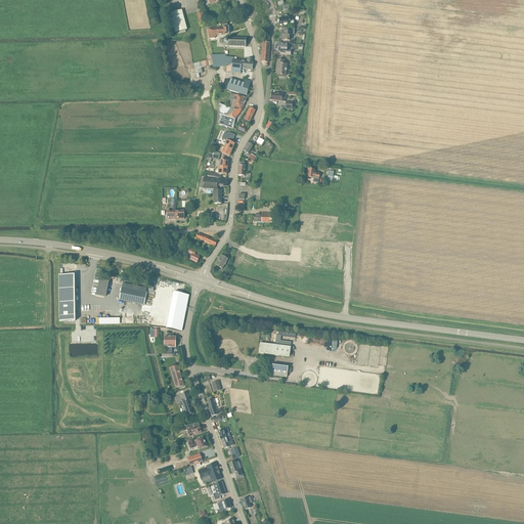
[(175,33),(176,33),(177,35),(186,33),(185,31),(187,30),(182,10),(170,13),(175,33)]
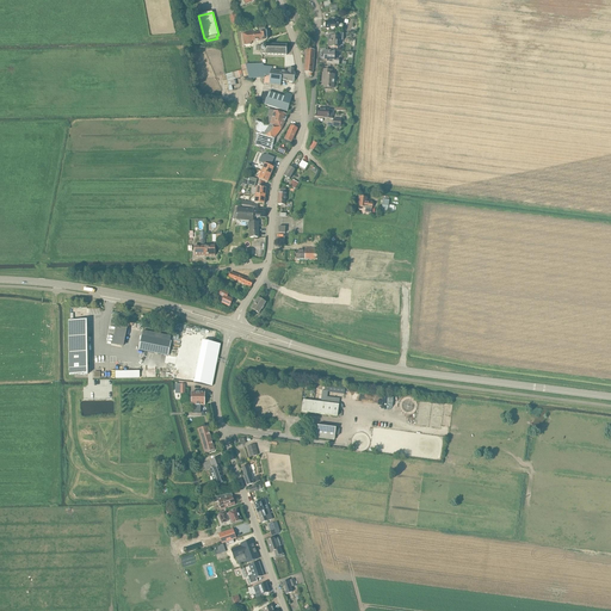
[(252,42),(267,41),(266,32),(242,35),(245,45),(251,45),(251,43),(252,43),(252,42)]
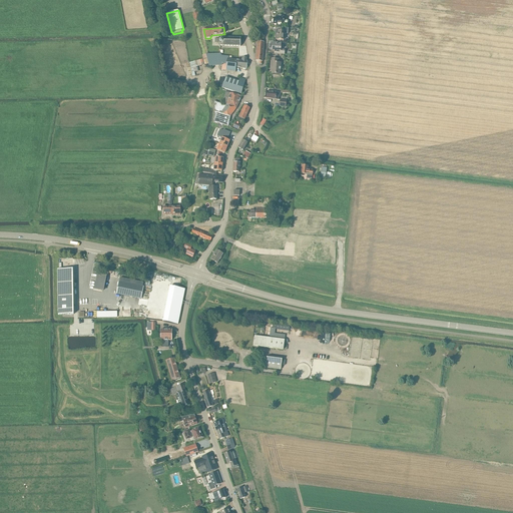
[(283,31),(276,31),(276,40),(284,40),(284,34),(288,34),(289,28),(283,28),(283,31)]
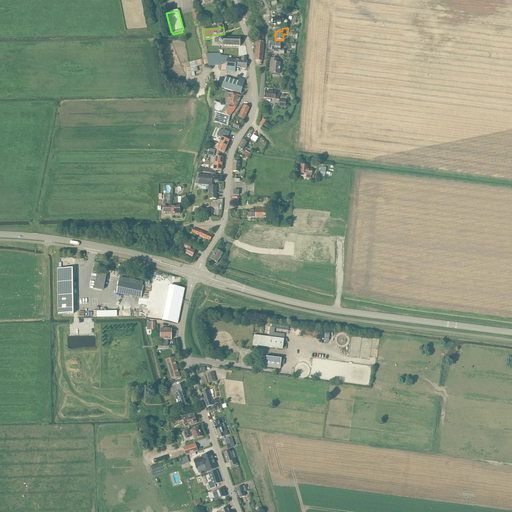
[(218,38),(218,45),(219,45),(219,46),(240,46),(240,38),(219,37),(219,38),(218,38)]
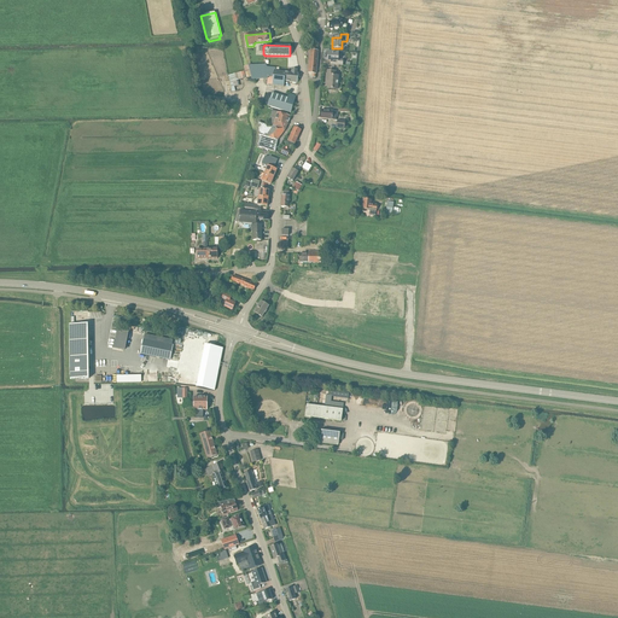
[(310,50),(308,74),(313,74),(313,77),(316,77),(316,75),(319,51),(310,50)]
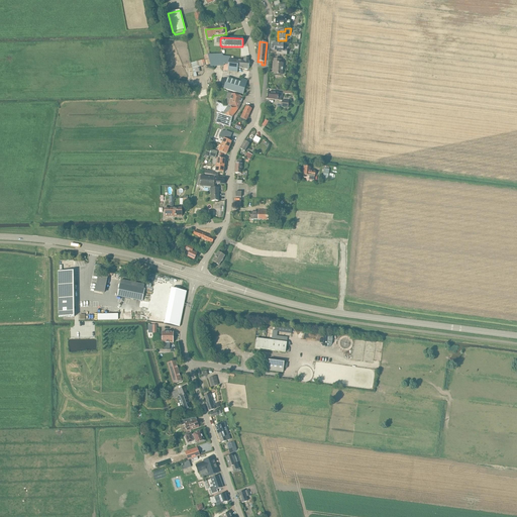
[(287,56),(287,50),(283,50),(284,43),(275,42),(274,52),(279,52),(279,55),(280,55),(287,56)]
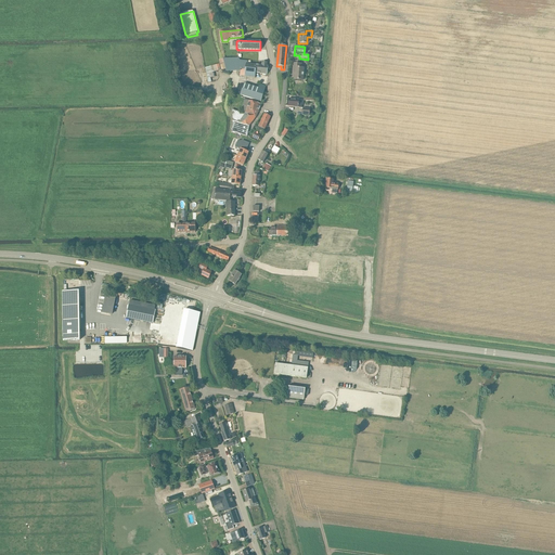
[(216,72),(223,71),(227,69),(227,71),(241,69),(240,76),(254,78),(254,75),(256,65),(250,64),(250,61),(247,61),(240,61),(239,59),(223,60),(219,61),(220,64),(215,65),(216,72)]
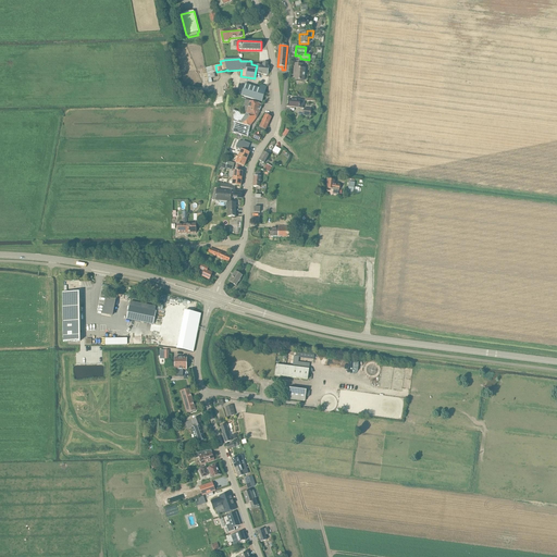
[(257,65),(255,75),(259,75),(260,74),(268,75),(269,66),(268,66),(269,63),(263,62),(262,65),(257,65)]
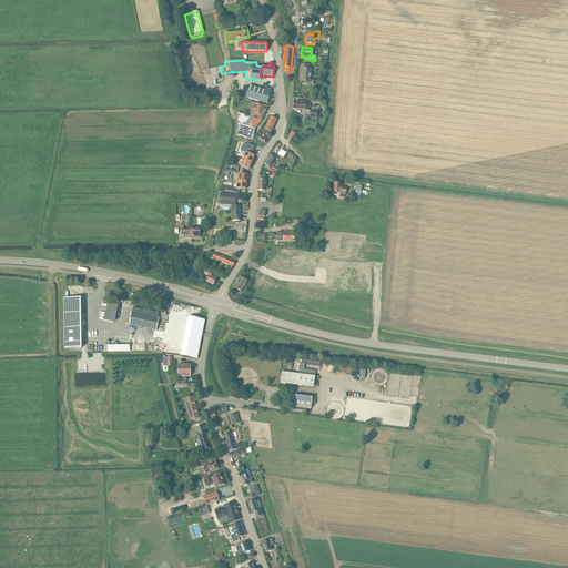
[(302,73),(301,81),(301,82),(310,82),(311,70),(308,70),(308,66),(301,66),(300,73),(302,73)]
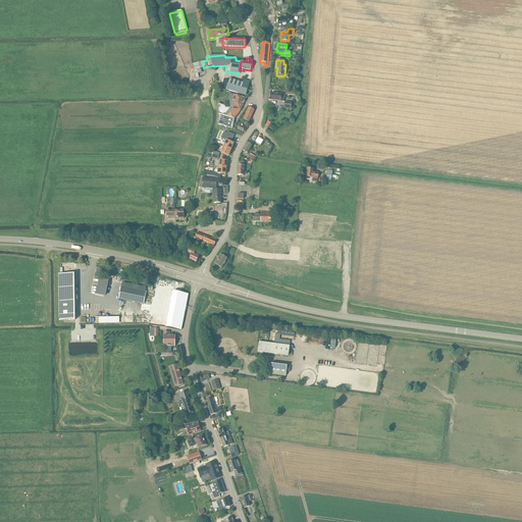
[(198,63),(191,64),(194,77),(198,77),(197,73),(201,73),(200,67),(199,67),(198,63)]
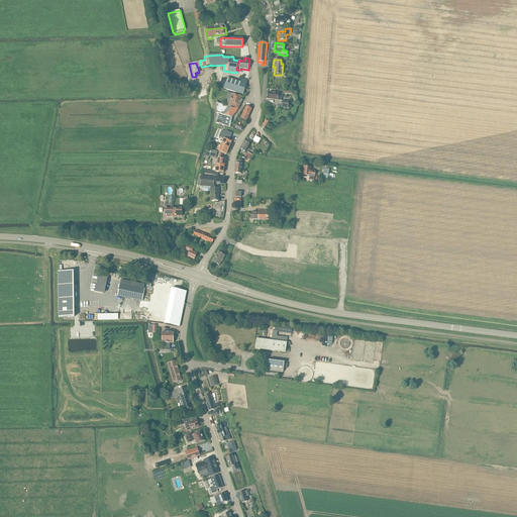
[(224,89),(243,95),(247,80),(241,79),(240,82),(227,78),(224,89)]
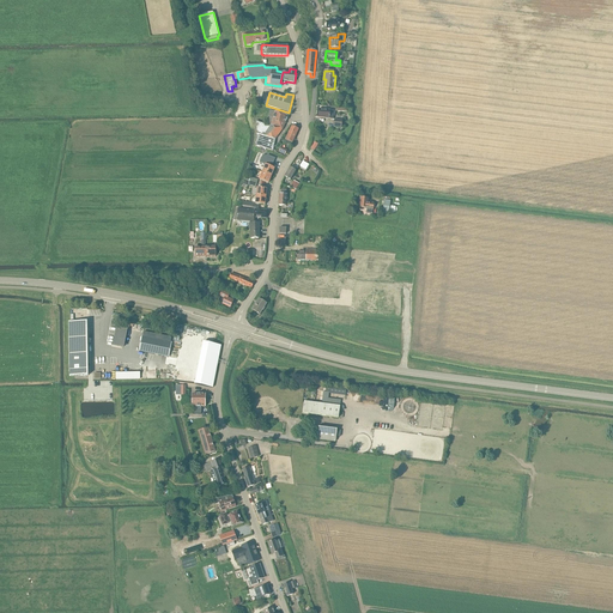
[(335,116),(335,111),(319,109),(317,117),(333,120),(334,116),(335,116)]
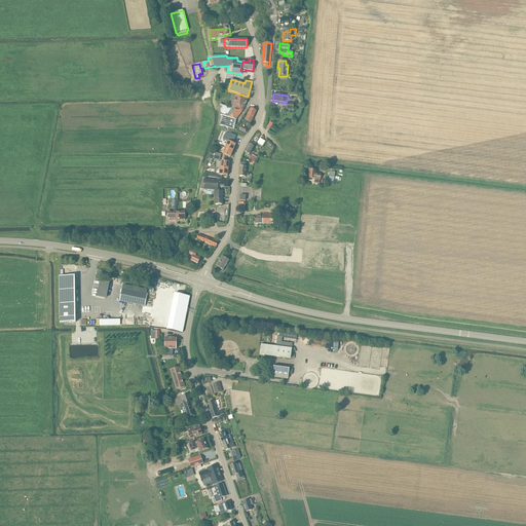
[(220,104),(220,113),(221,120),(219,125),(234,129),(236,120),(242,111),(245,107),(247,99),(236,96),(235,101),(234,101),(233,103),(234,103),(233,108),(232,109),(220,104)]
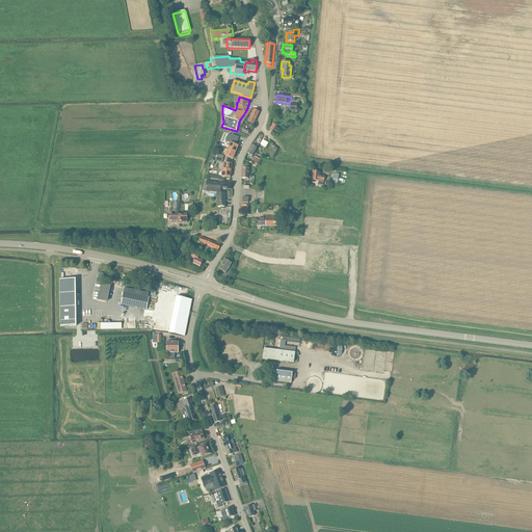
[(254,125),(260,112),(254,109),(247,122),(248,122),(247,124),(253,126),(254,124),(254,125)]
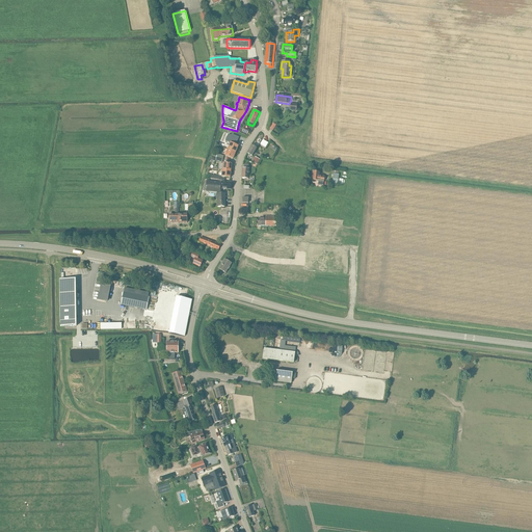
[(228,135),(225,141),(230,143),(228,150),(232,152),(236,153),(238,147),(236,145),(239,137),(232,135),(231,136),(228,135)]
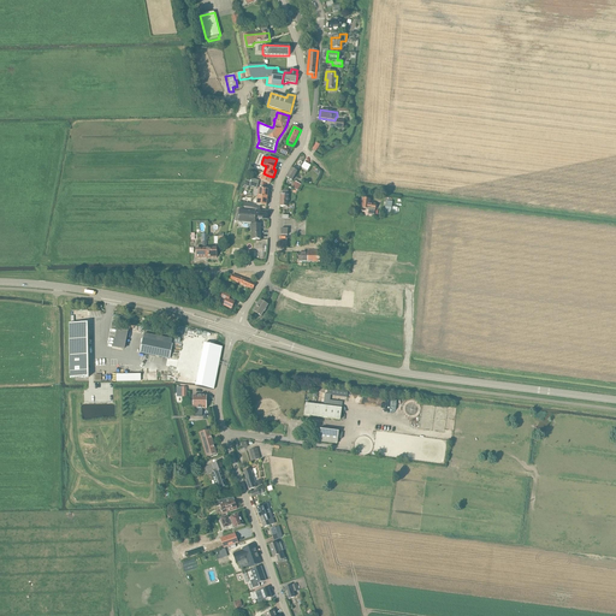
[(291,181),(296,172),(291,169),(286,177),(291,181)]
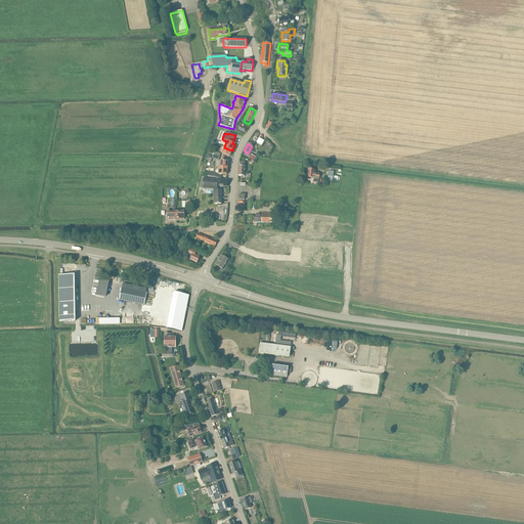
[(224,147),(222,154),(229,157),(232,150),(228,149),(224,147)]
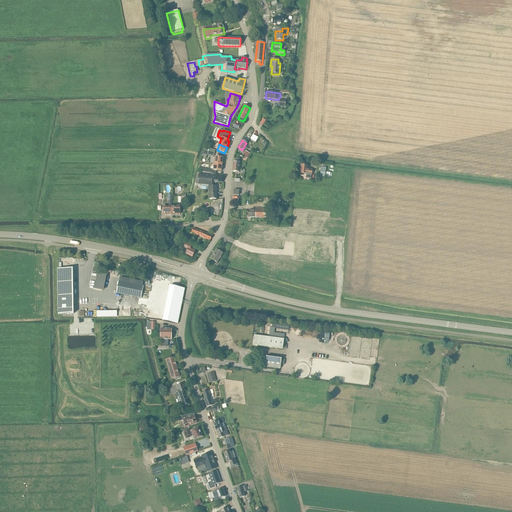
[(222,171),(222,165),(214,164),(213,170),(202,169),(202,172),(210,173),(209,173),(216,174),(216,170),(222,171)]
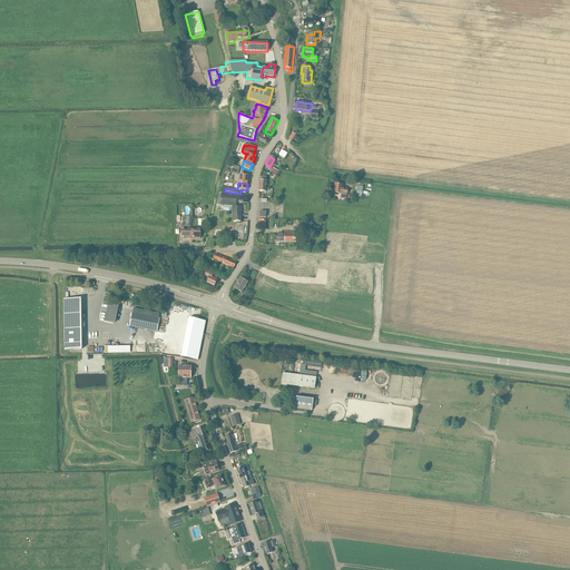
[(346,199),(347,189),(342,188),(343,185),(335,184),(334,193),(341,194),(341,198),(346,199)]
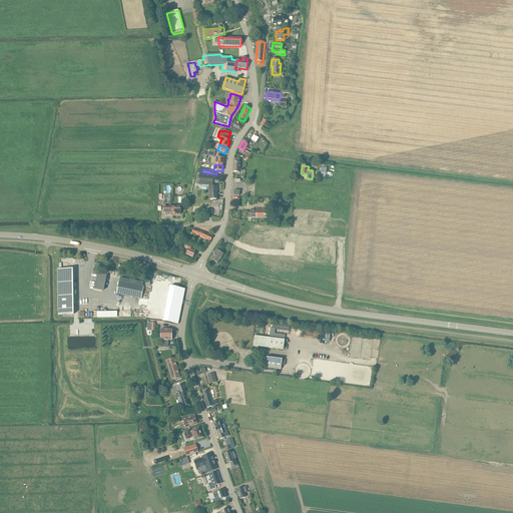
[(198,174),(198,184),(212,185),(212,182),(222,182),(223,176),(198,174)]
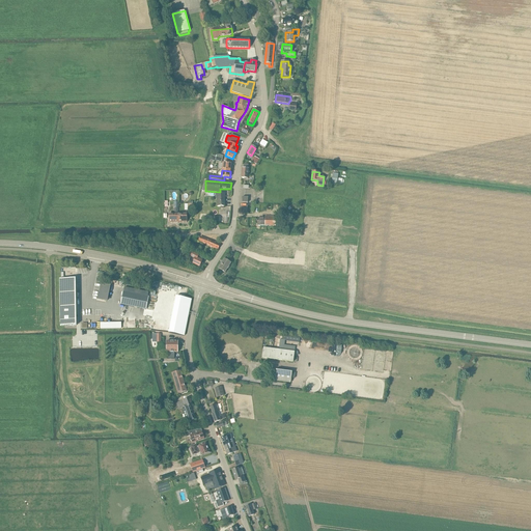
[(225,193),(215,193),(215,199),(213,199),(213,202),(217,202),(217,207),(225,206),(225,193)]
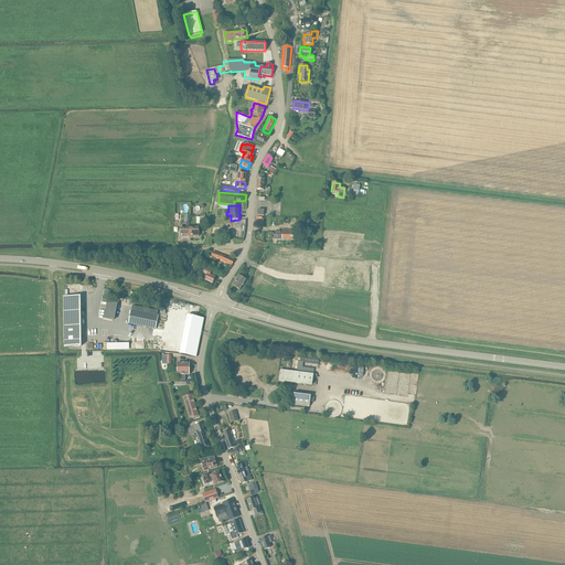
[(180,237),(189,237),(189,227),(180,227),(180,237)]
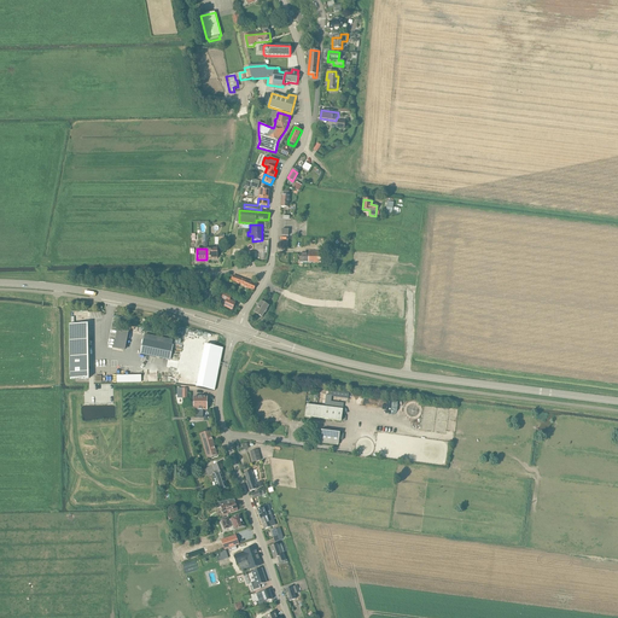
[(207,249),(207,260),(217,258),(217,249),(207,249)]
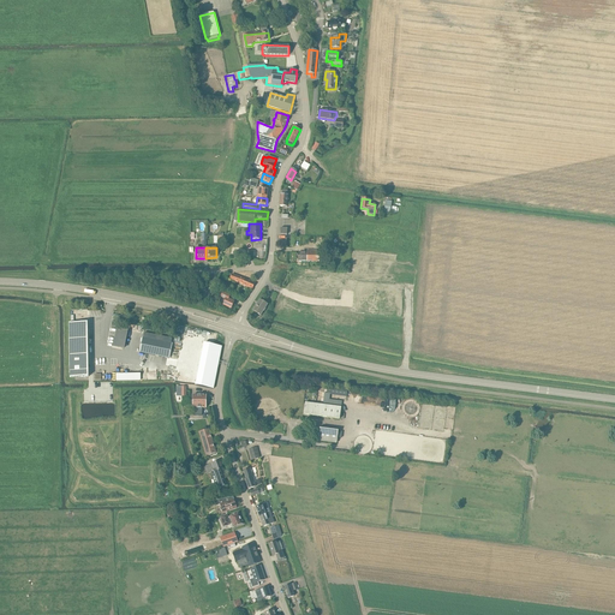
[(299,252),(298,262),(306,262),(318,262),(320,256),(320,250),(318,250),(306,250),(306,252),(299,252)]
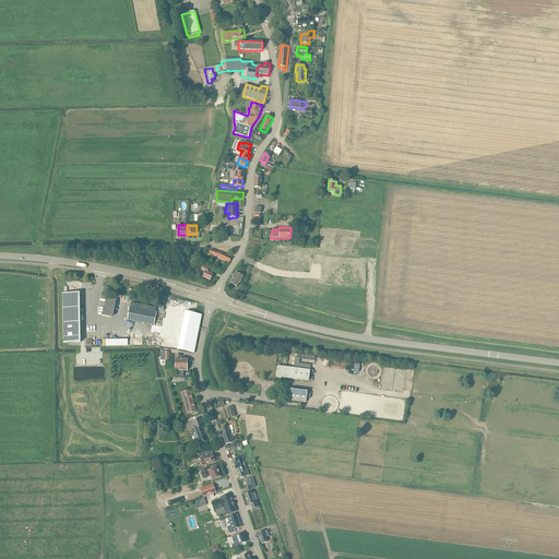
[(221,259),(228,263),(229,263),(232,258),(223,253),(211,249),(209,254),(221,259)]
